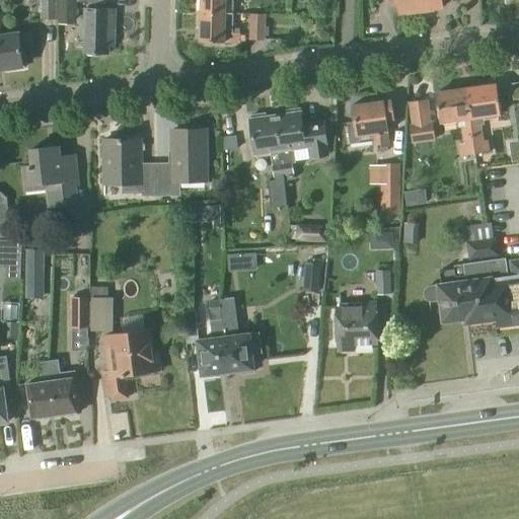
[(39,0),(40,20),(56,20),(55,0),(39,0)]
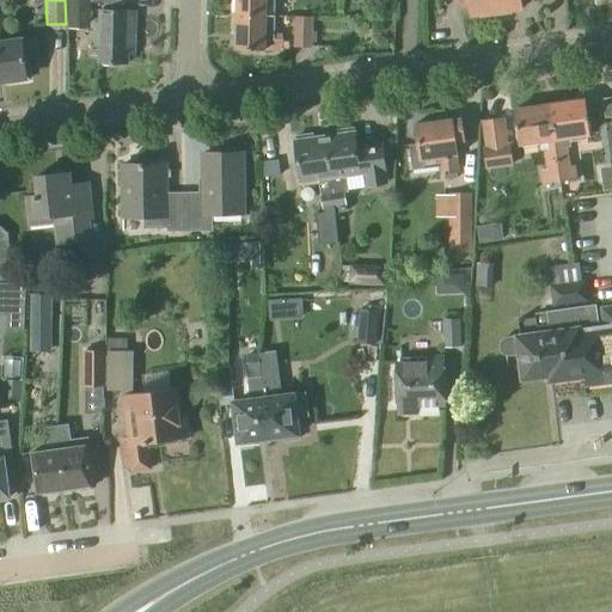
[(67,0),(68,24),(90,23),(89,0),(67,0)]
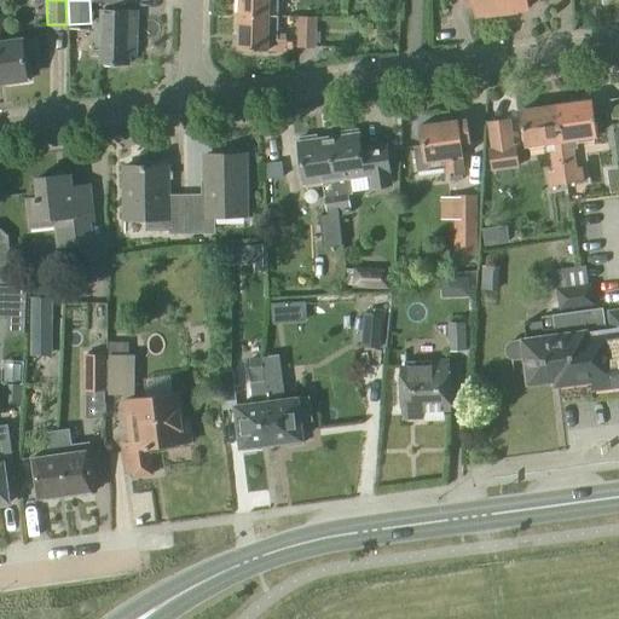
[(239,0),(239,16),(278,17),(278,0),(239,0)]
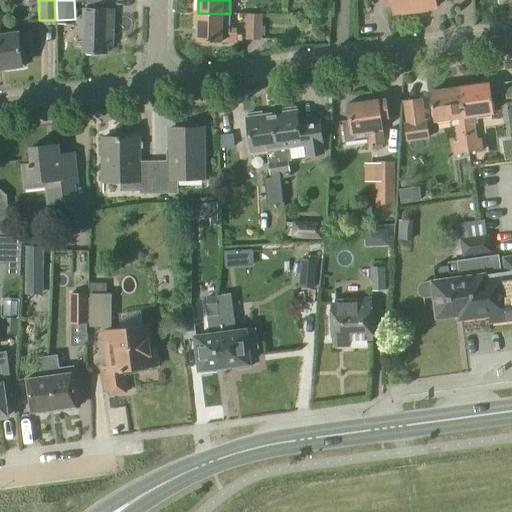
[(415,12),(413,0),(383,0),(384,4),(392,3),(393,13),(403,12),(403,14),(415,12)]
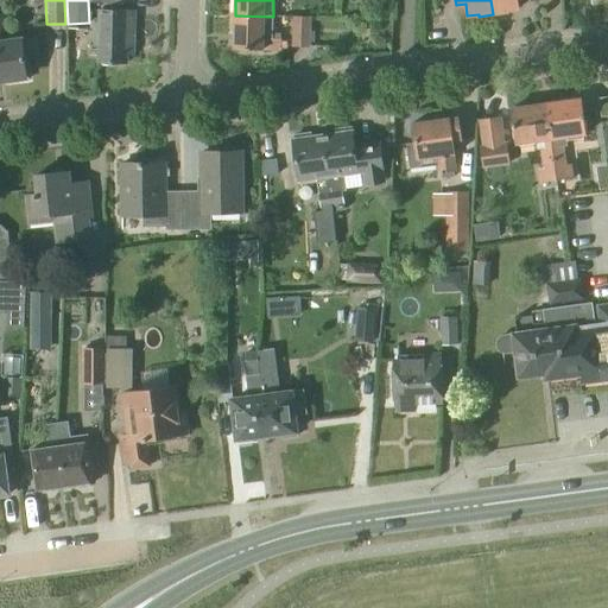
[(491,0),(493,14),(507,12),(507,11),(518,8),(517,0),(491,0)]
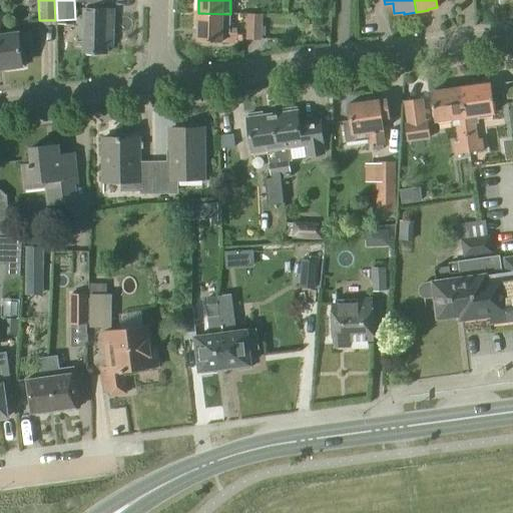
[(105,54),(106,44),(111,45),(113,9),(84,9),(84,20),(79,19),(79,35),(83,35),(82,53),(105,54)]
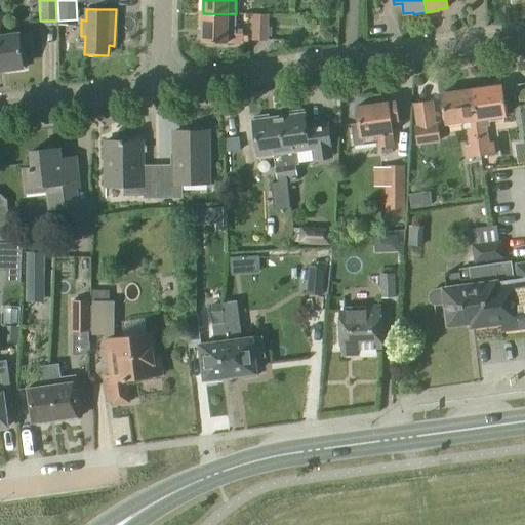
[(235,34),(236,14),(203,13),(202,43),(227,44),(242,44),(242,34),(235,34)]
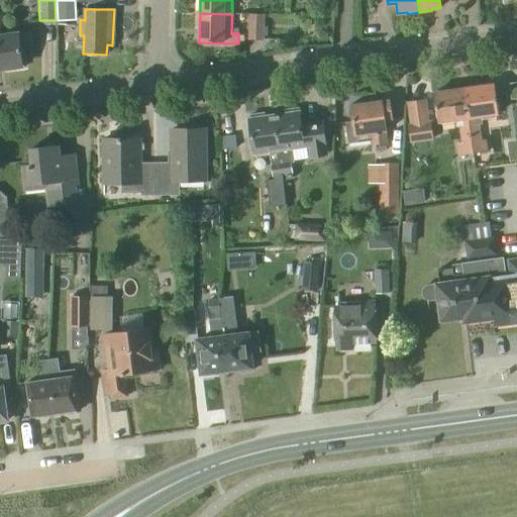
[(0,69),(22,66),(20,52),(34,49),(31,32),(18,34),(0,36),(0,24),(3,25),(2,14),(0,14),(0,69)]
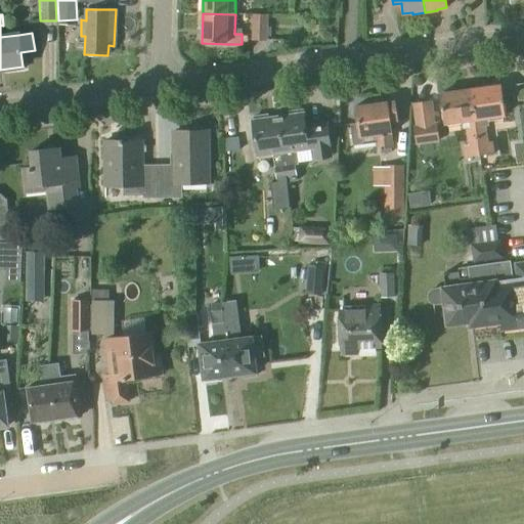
[(266,41),(267,16),(253,15),(252,40),(266,41)]
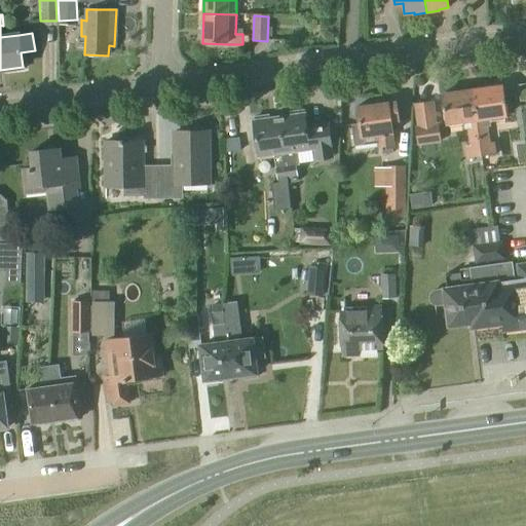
[(502,86),(472,90),(481,157),(495,155),(494,143),(489,144),(487,127),(490,126),(489,118),(506,116),(502,86)]
